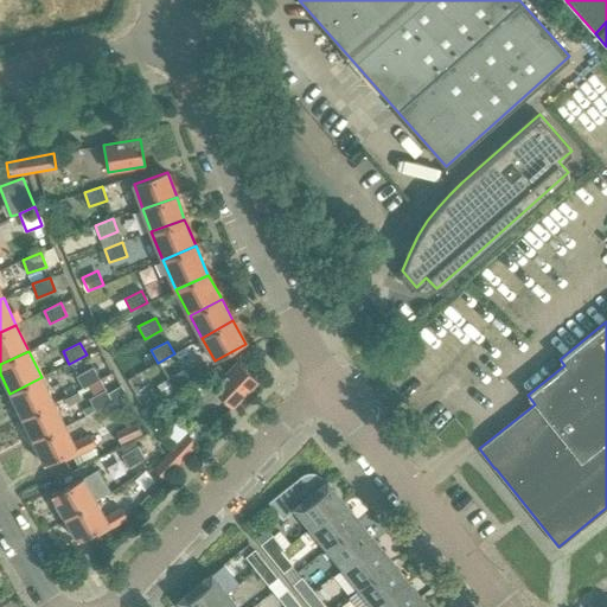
[(232,408),(257,382),(238,363),(213,389),(232,408)]
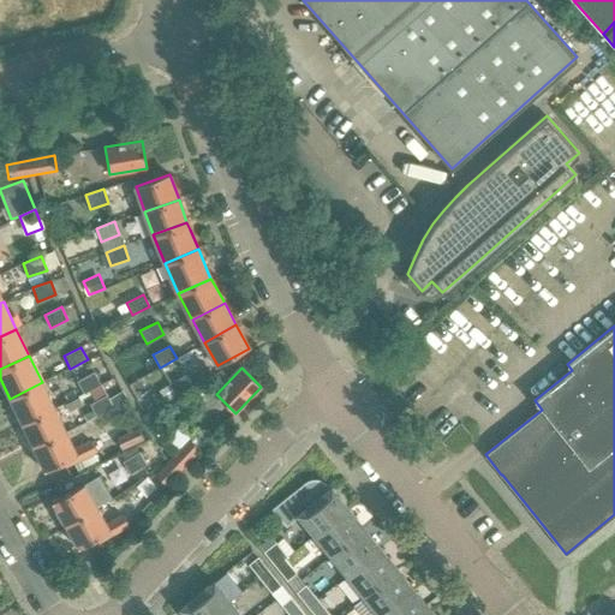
[(95,372),(77,381),(84,394),(101,384),(95,372)]
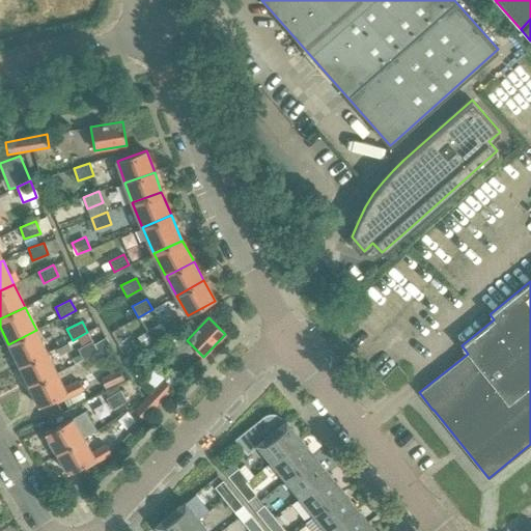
[(168,334),(161,324),(147,332),(154,342),(168,334)]
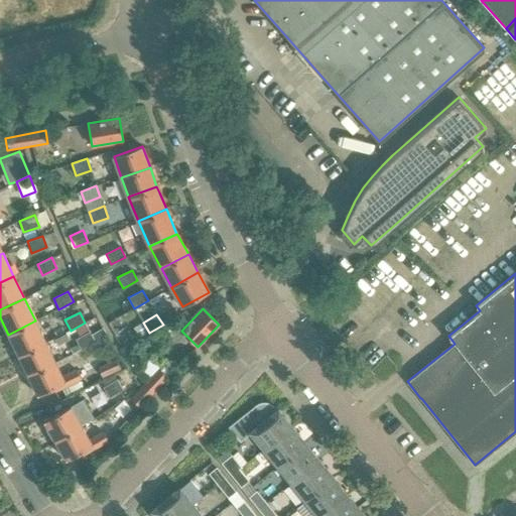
[(18,356),(45,343),(35,320),(8,335),(18,356)]
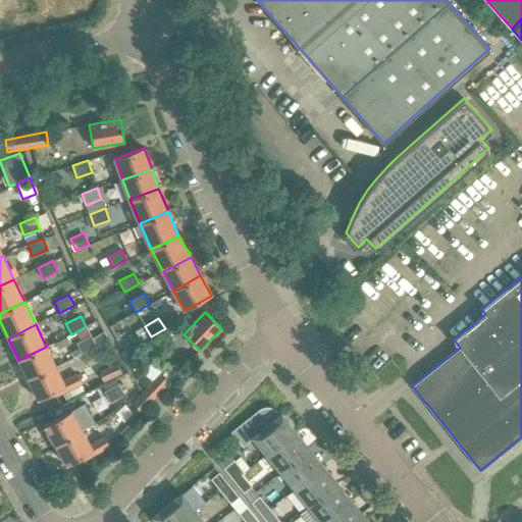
[(91,335),(76,343),(83,354),(97,346),(91,335)]
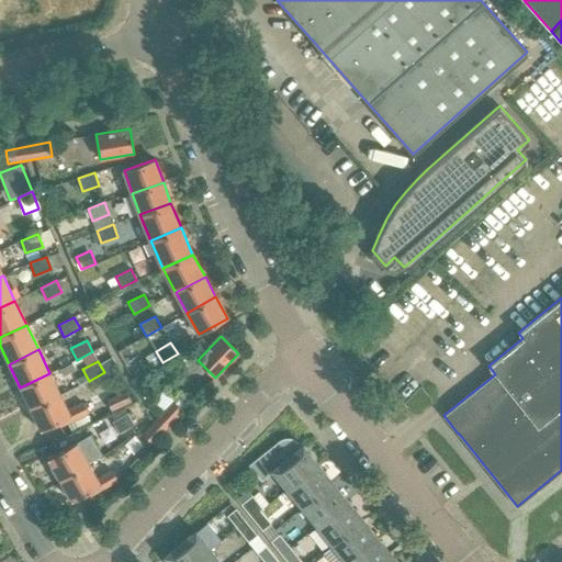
[(72,362),(59,369),(63,375),(76,369),(72,362)]
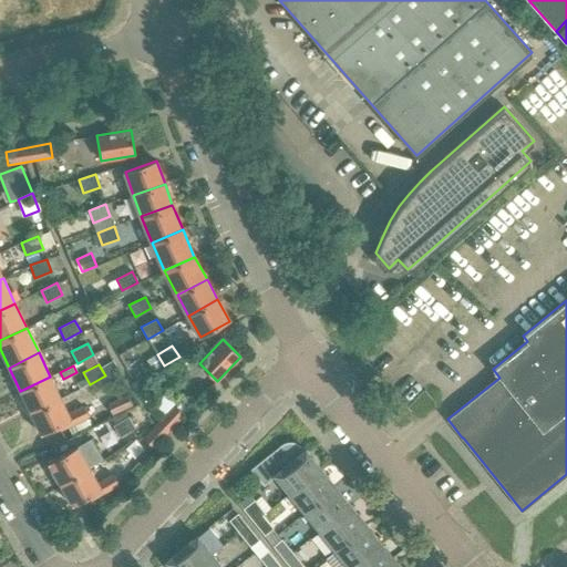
[(31,413),(61,399),(50,377),(20,391),(31,413)]
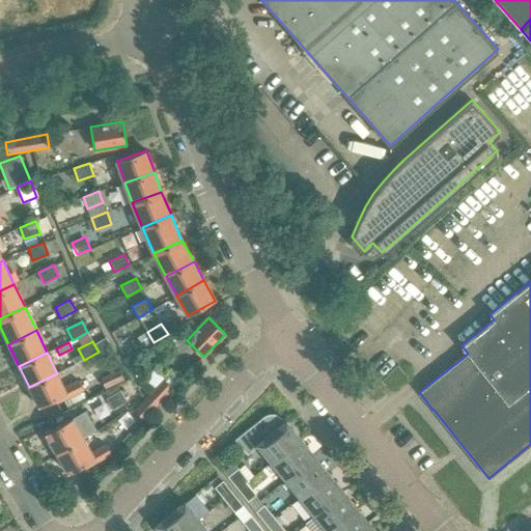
[(101,379),(106,388),(123,380),(118,369),(101,379)]
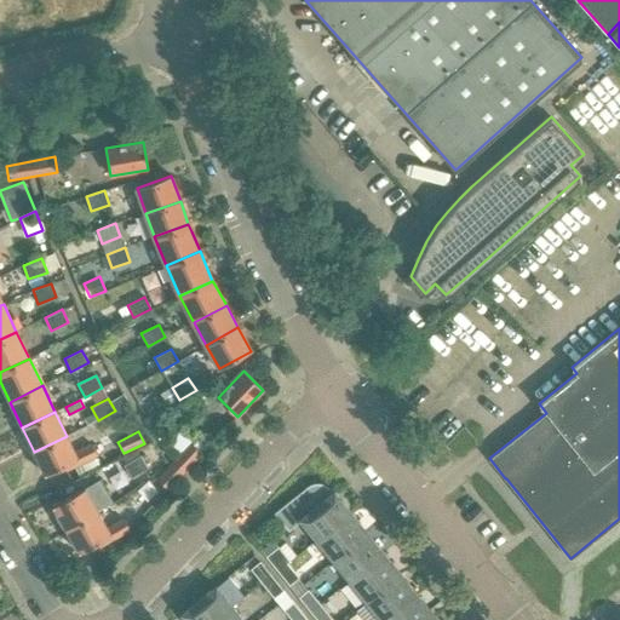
[(67,436),(34,452),(46,478),(47,478),(46,475),(64,466),(67,471),(97,457),(91,445),(75,453),(67,436)]
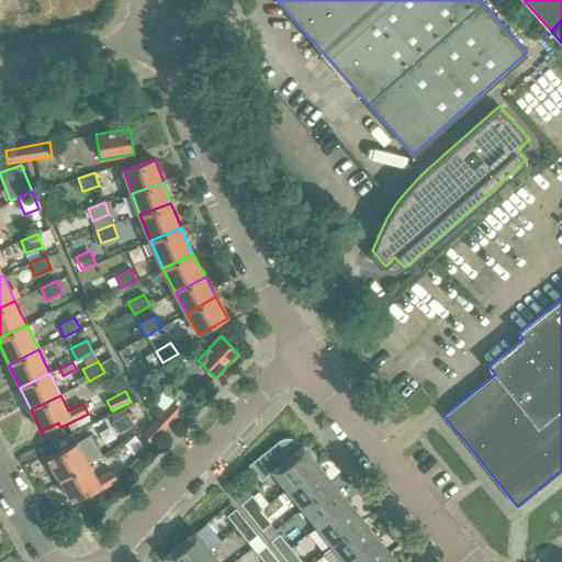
[(171,424),(183,412),(173,402),(161,415),(171,424)]
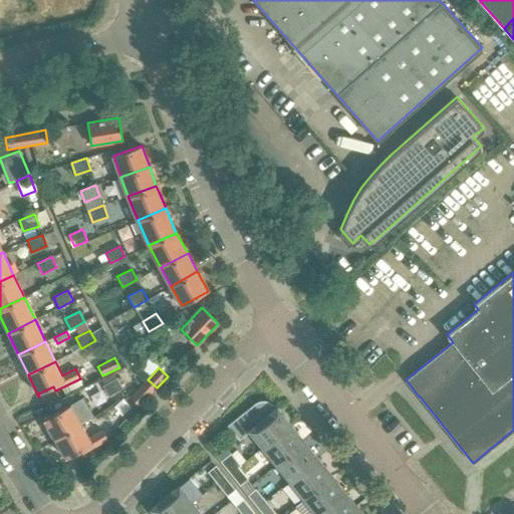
[(116,378),(102,386),(108,397),(122,389),(116,378)]
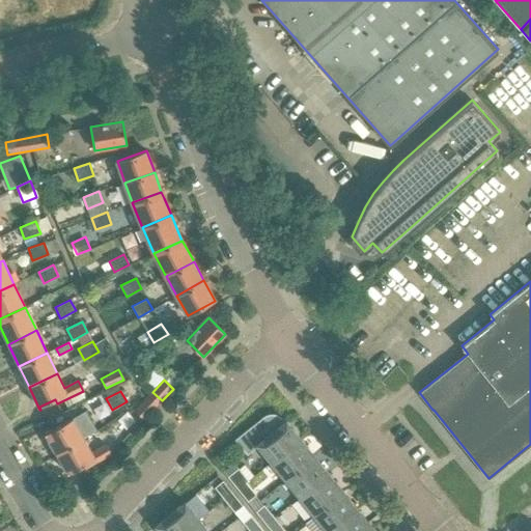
[(144,419),(156,407),(146,398),(135,411),(144,419)]
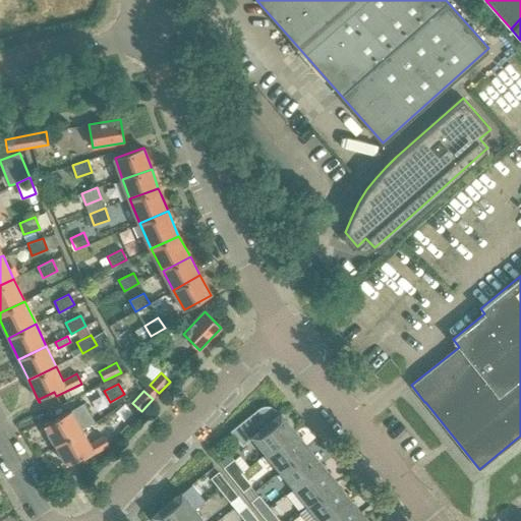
[(45,426),(56,446),(82,430),(81,428),(95,422),(83,403),(45,426)]
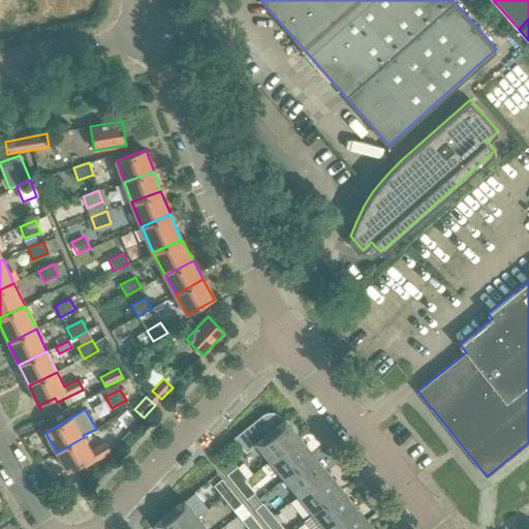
[(270,461),(300,437),(291,427),(289,429),(281,418),(277,414),(272,413),(267,413),(262,416),(236,438),(246,452),(256,444),(270,461)]
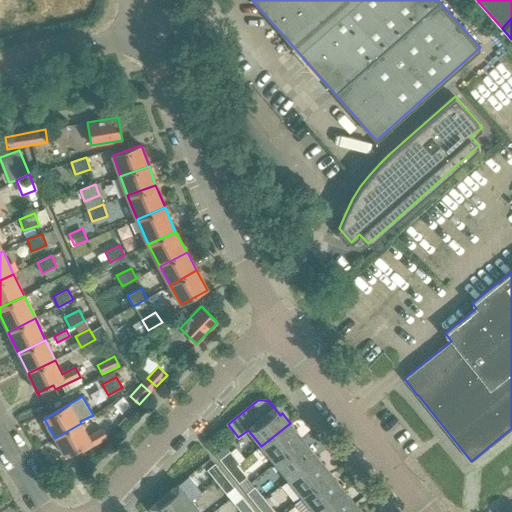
[(81,423),(55,438),(66,457),(81,449),(83,452),(108,438),(103,429),(89,437),(81,423)]
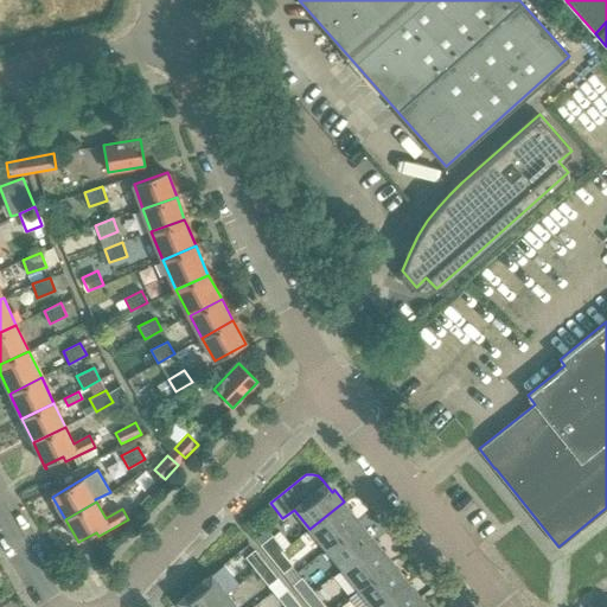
[(326,549),(358,523),(351,515),(353,512),(344,502),(310,529),(326,549)]
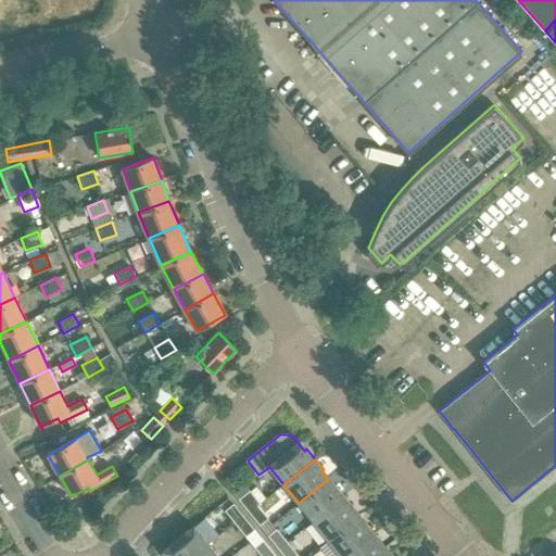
[(328,479),(299,503),(313,521),(344,495),(336,485),(335,488),(328,479)]
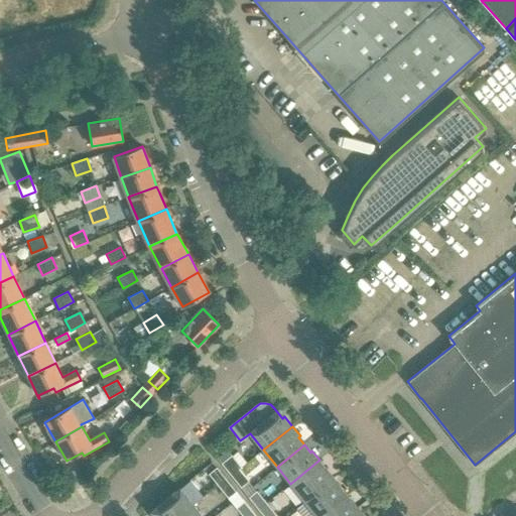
[(217,458),(221,464),(232,455),(227,449),(217,458)]
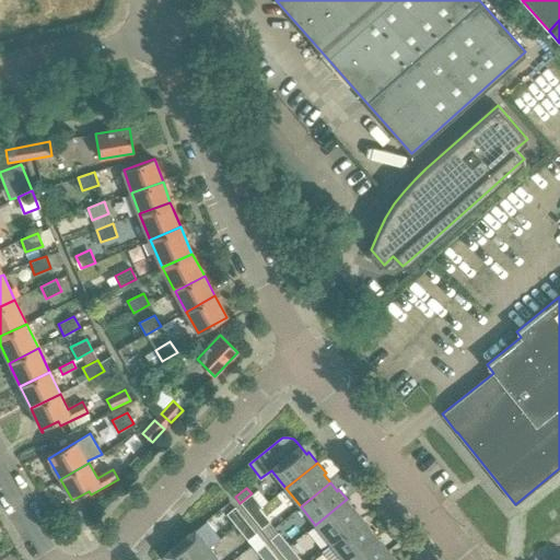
[(259,509),(261,508),(252,493),(240,503),(251,516),(259,509)]
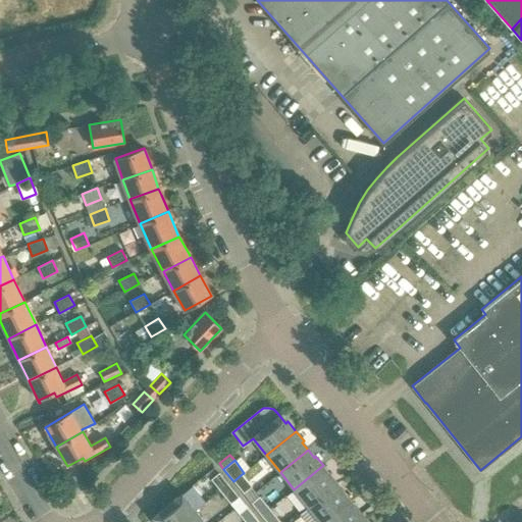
[(308,506),(335,484),(329,476),(331,475),(323,465),(294,489),(308,506)]
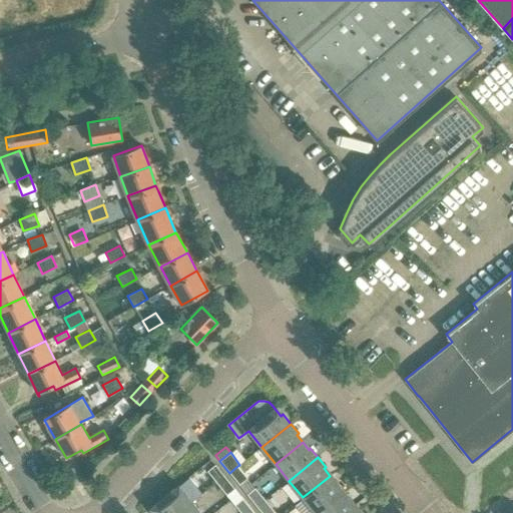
[(216,483),(224,477),(215,465),(207,471),(216,483)]
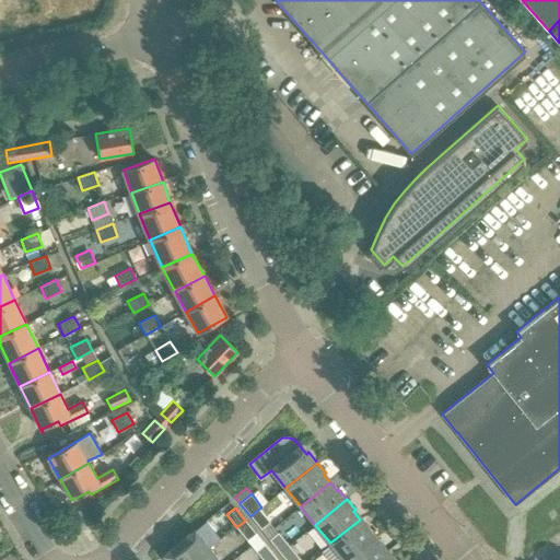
[(270,522),(259,509),(251,516),(261,529),(270,522)]
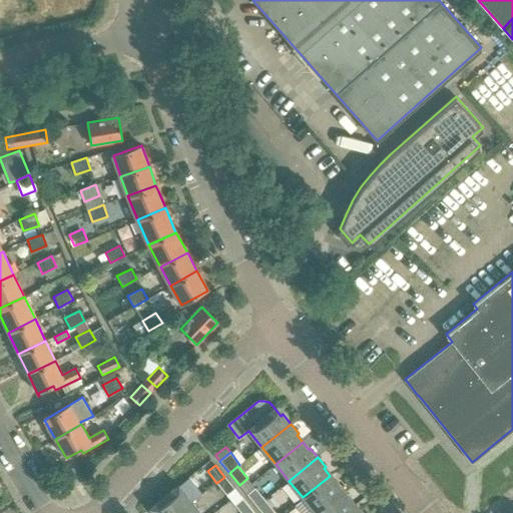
[(330,476),(303,497),(315,512),(317,512),(345,491),(338,482),(336,483),(330,476)]
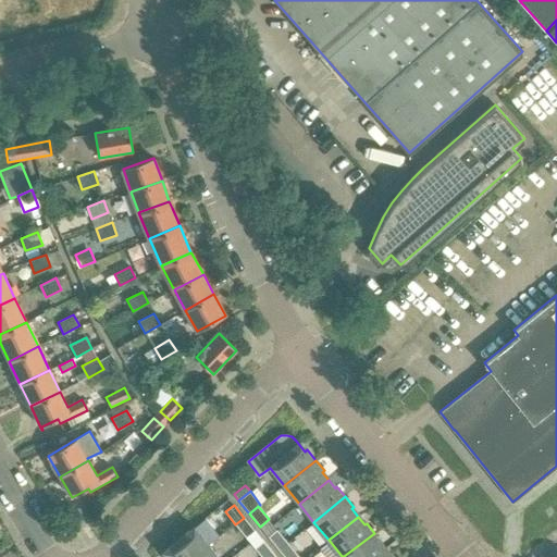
[(244,518),(235,524),(246,537),(255,531),(244,518)]
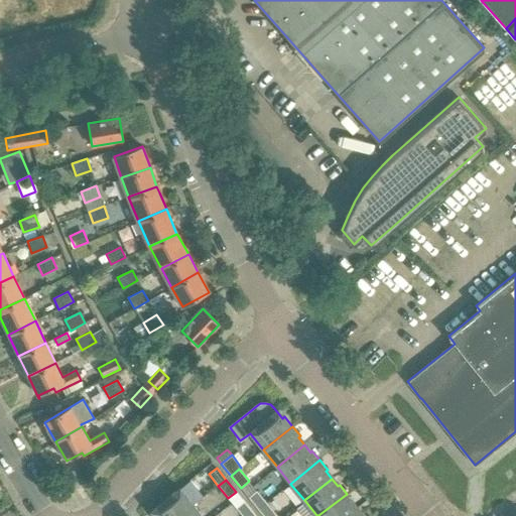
[(180,515),(194,505),(179,488),(151,511),(154,515),(180,515)]
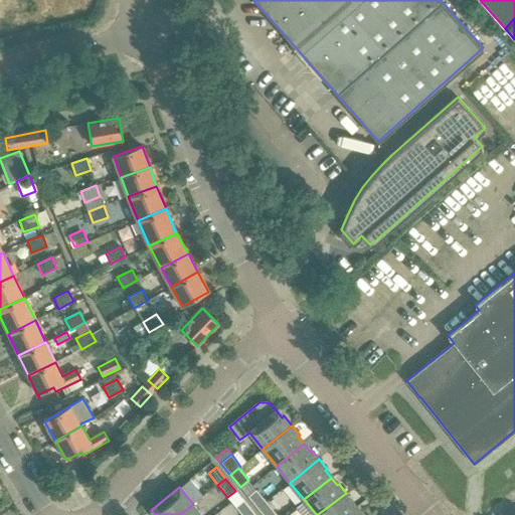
[(258,508),(266,502),(256,490),(247,496),(258,508)]
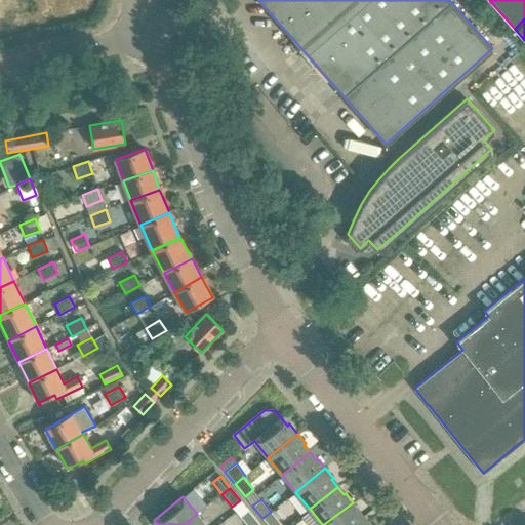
[(360,524),(365,521),(359,514),(361,513),(353,502),(324,524),(360,524)]
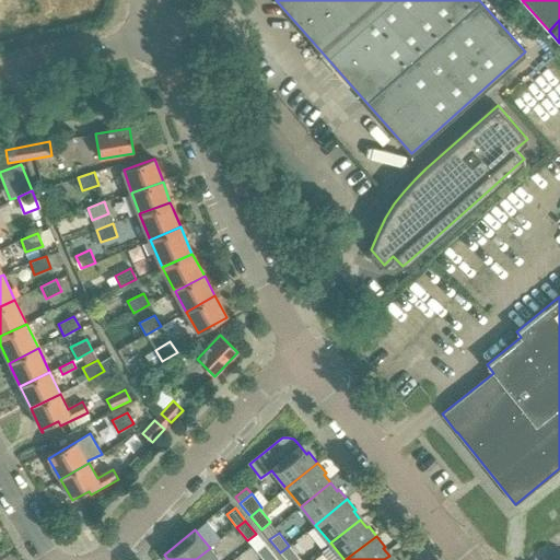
[(263,559),(271,559),(276,557),(265,544),(256,551),(263,559)]
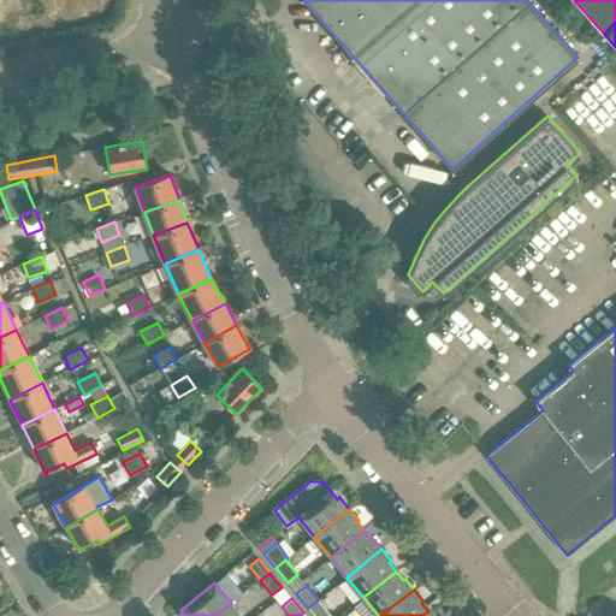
[(318,600),(308,608),(314,615),(327,615),(330,615),(318,600)]
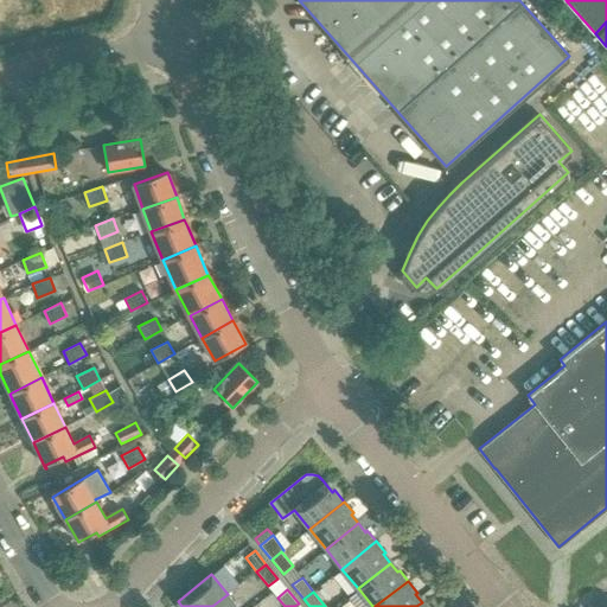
[(237,606),(228,594),(212,606),(237,606)]
